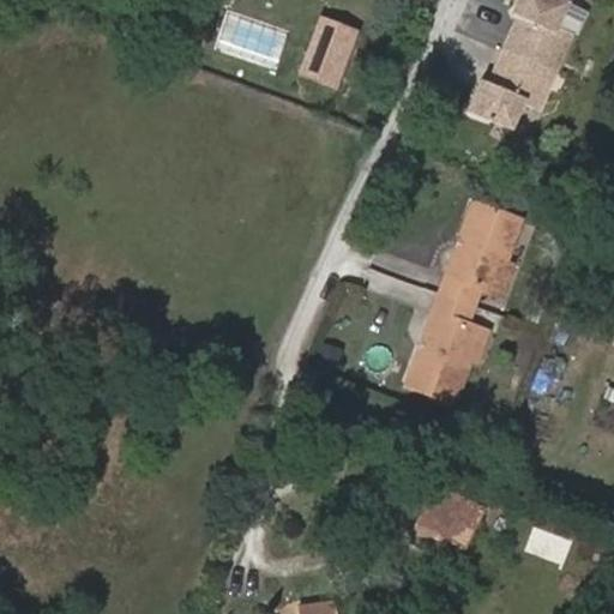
[(157,0),(155,10),(174,17),(180,0),(157,0)]
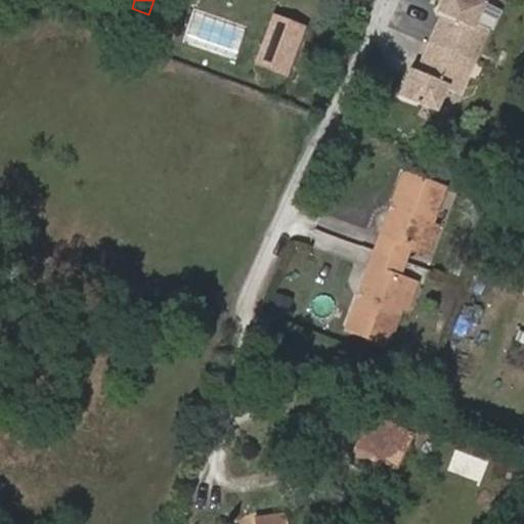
[(430,48),(476,67),(490,34),(476,29),(485,6),(468,0),(443,0),(440,9),(442,19),(430,48)]
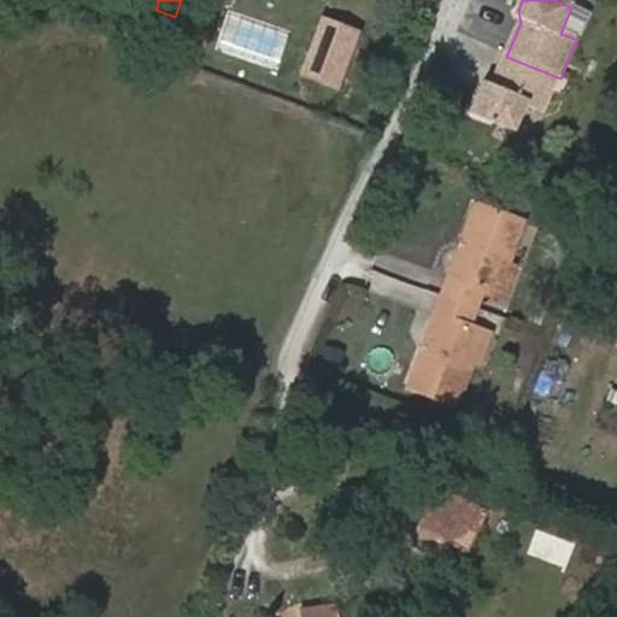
[(338,95),(359,31),(319,17),(297,81),(338,95)]
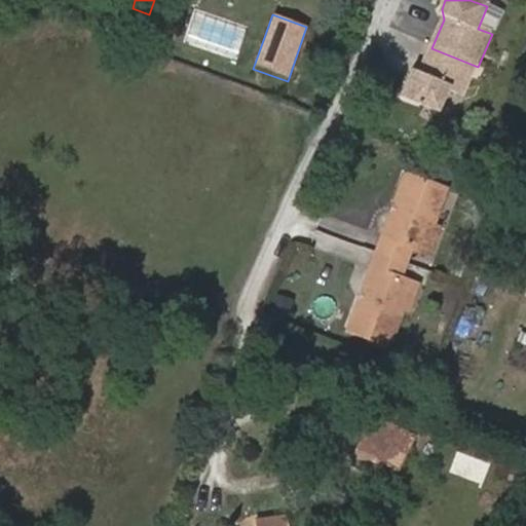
[(412,80),(403,102),(440,117),(450,92),(464,99),(478,67),(431,48),(420,75),(412,80)]
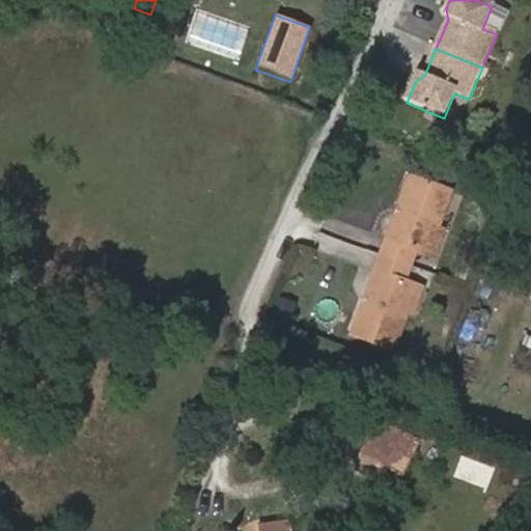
[(432,260),(442,234),(453,198),(415,184),(393,246),(420,255),(432,260)]
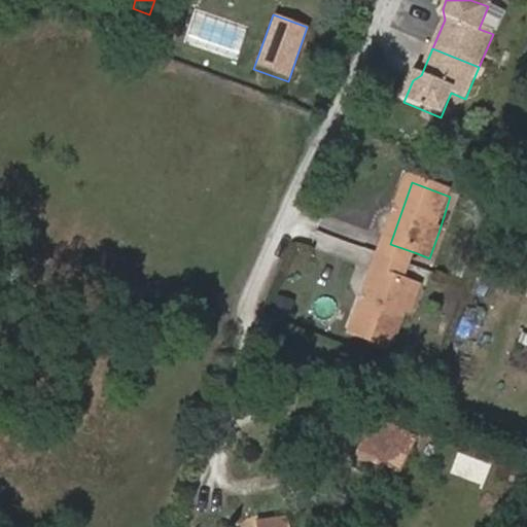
[(444,235),(438,233),(429,258),(434,260),(444,235)]
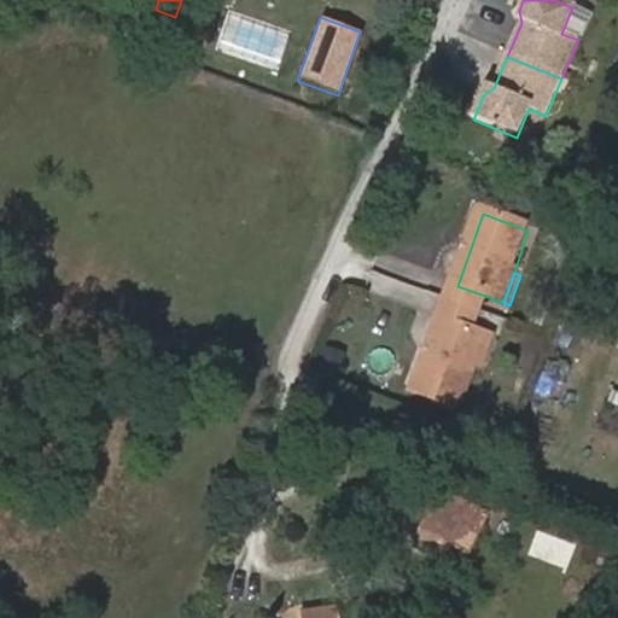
[(450,305),(482,316),(489,297),(458,286),(450,305)]
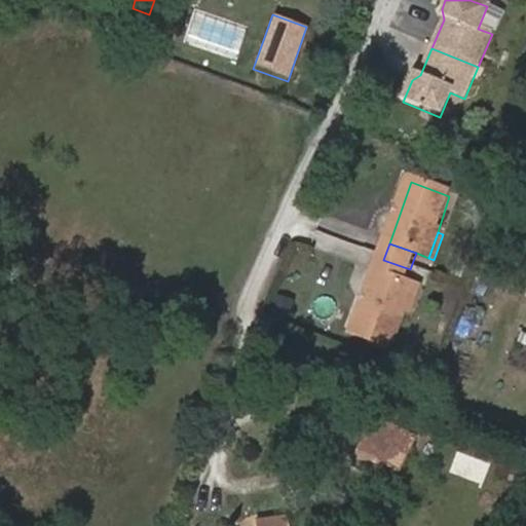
[(378,276),(404,287),(410,269),(383,260),(378,276)]
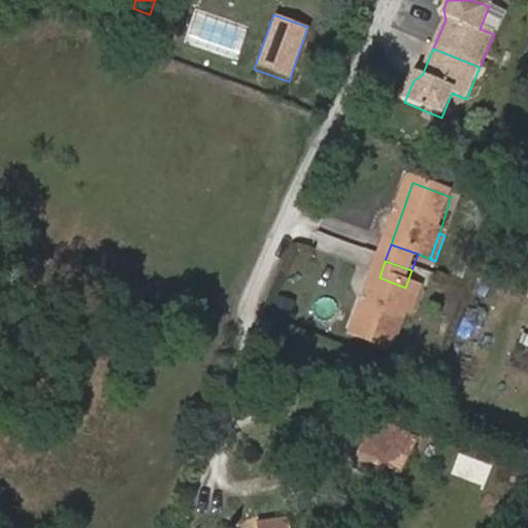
[(405,288),(380,277),(358,339),(397,352),(409,317),(419,292),(405,288)]
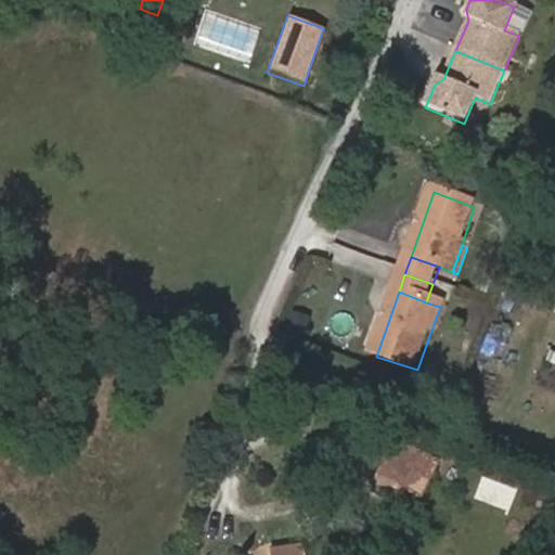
[(440,307),(430,333),(437,335),(447,309),(440,307)]
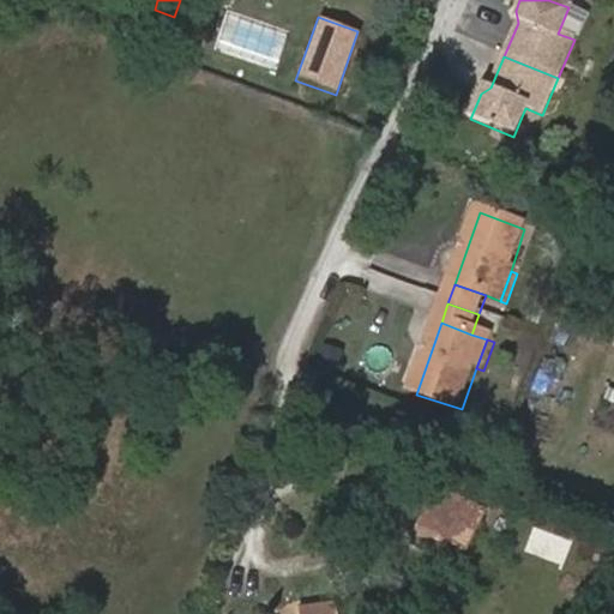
[(438,486),(432,495),(476,521),(483,510),(438,486)]
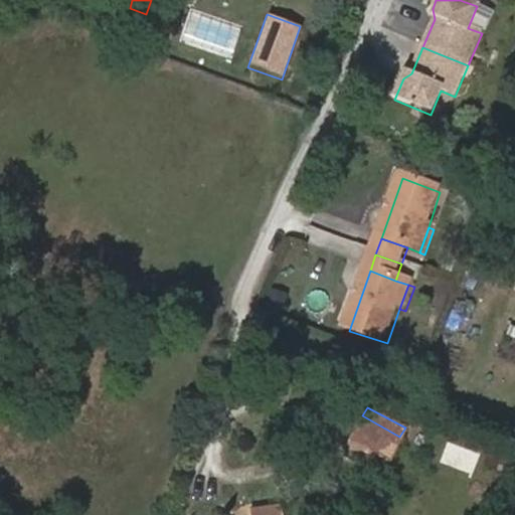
[(399,437),(362,415),(350,438),(387,458),(399,437)]
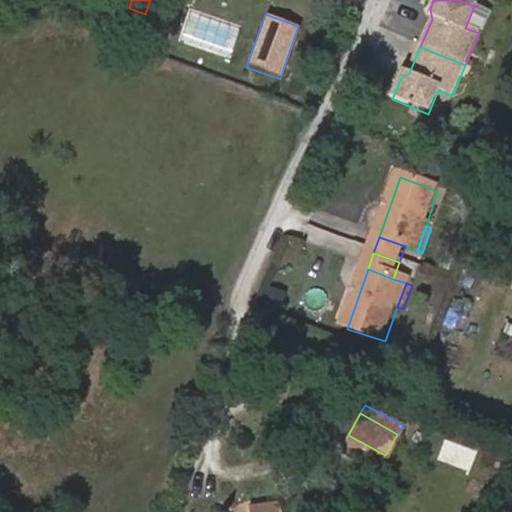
[(380,465),(385,455),(348,435),(343,445),(380,465)]
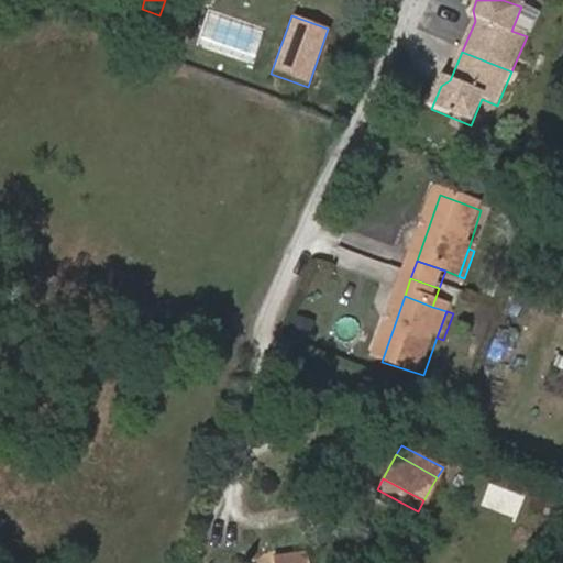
[(305,562),(304,553),(275,559),(275,562),(305,562)]
